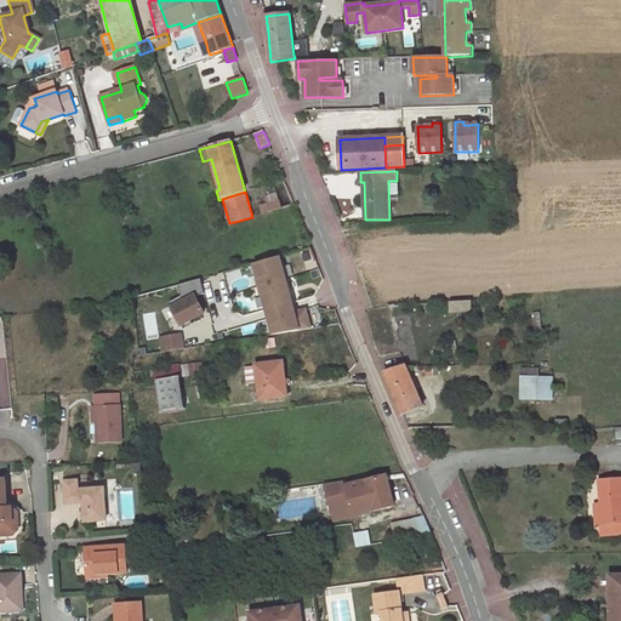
[(267,204),(279,200),(277,193),(265,195),(267,204)]
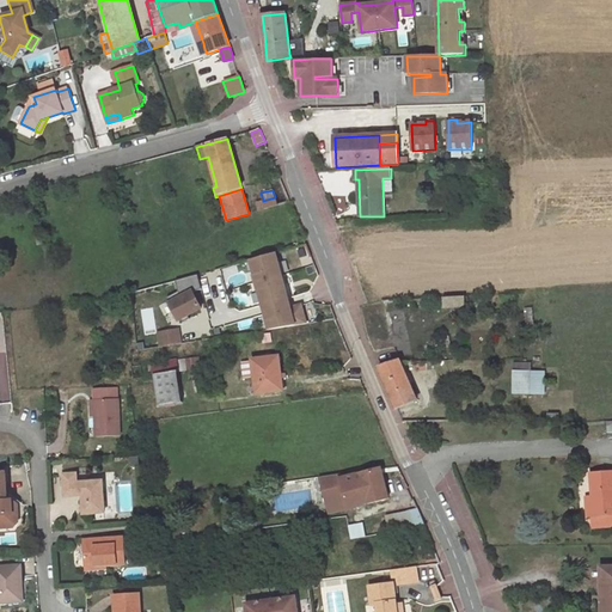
[(258,212),(279,206),(276,197),(275,197),(263,201),(256,203),(258,212)]
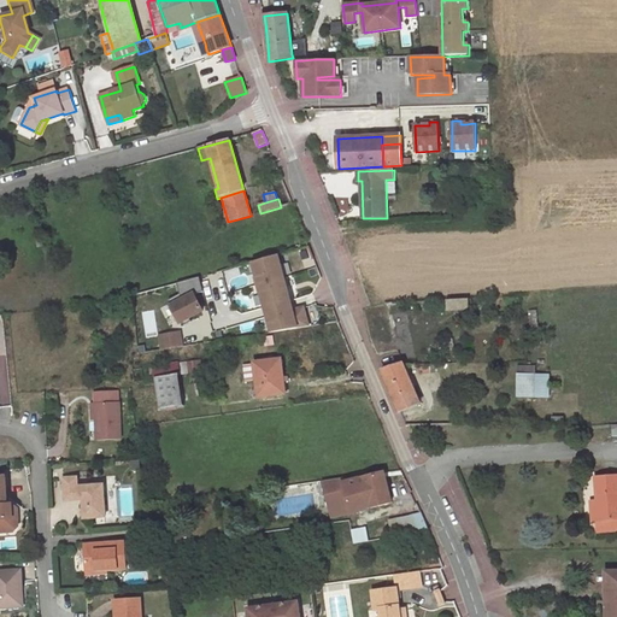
[(281,266),(278,254),(253,262),(259,285),(265,307),(271,331),(309,327),(305,313),(300,315),(299,309),(293,310),(281,266)]
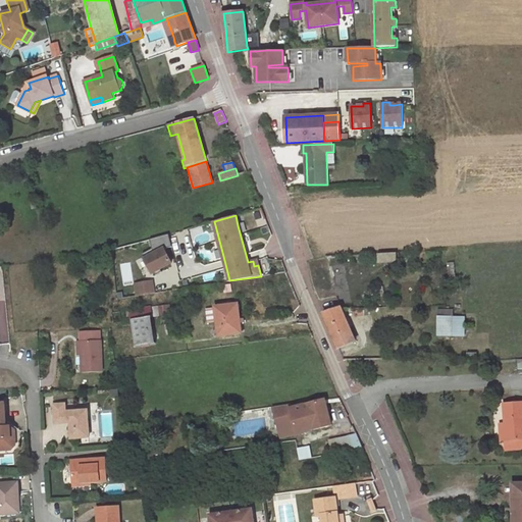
[(161,269),(171,263),(164,248),(171,244),(169,235),(150,240),(153,249),(155,253),(145,258),(153,273),(155,272),(156,275),(162,272),(161,269)]
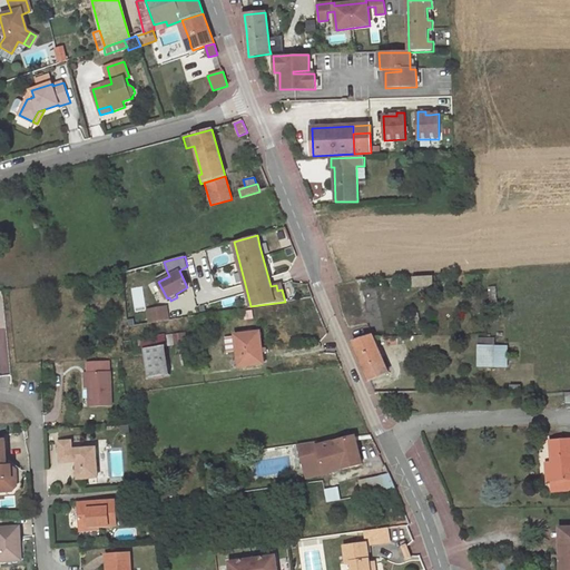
[(433,276),(413,277),(414,287),(433,285),(433,276)]
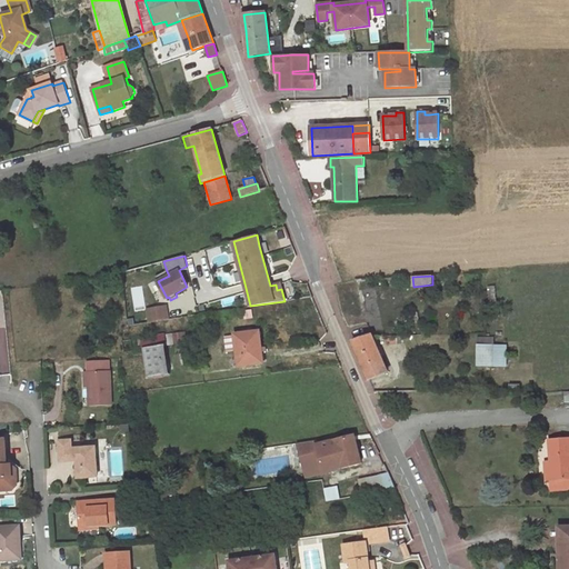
[(150,309),(152,322),(168,319),(167,307),(150,309)]
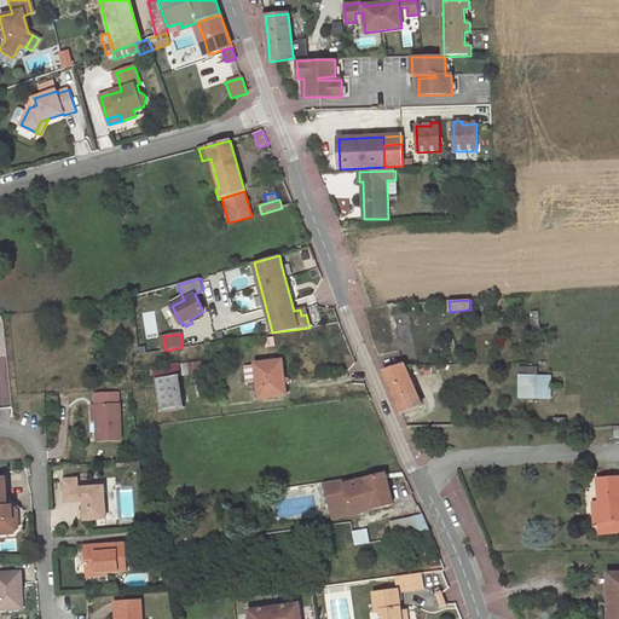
[(285,383),(282,360),(256,364),(256,365),(258,381),(260,398),(284,395),(283,385),(285,383)]
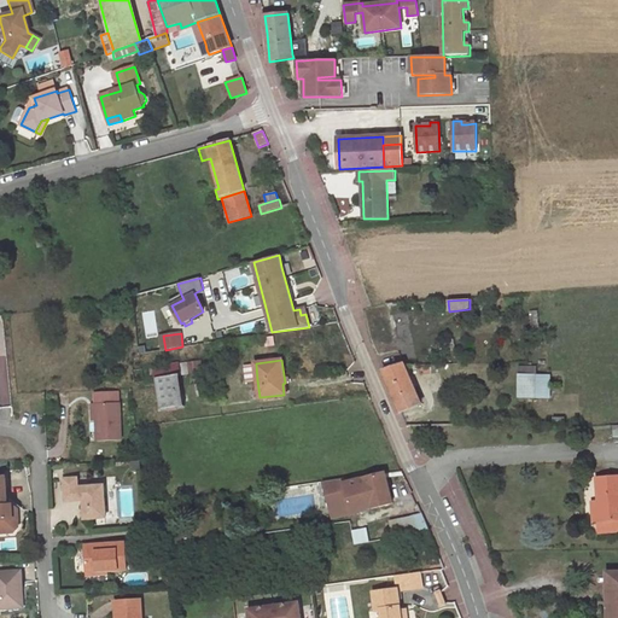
[(204,372),(202,361),(181,363),(182,375),(204,372)]
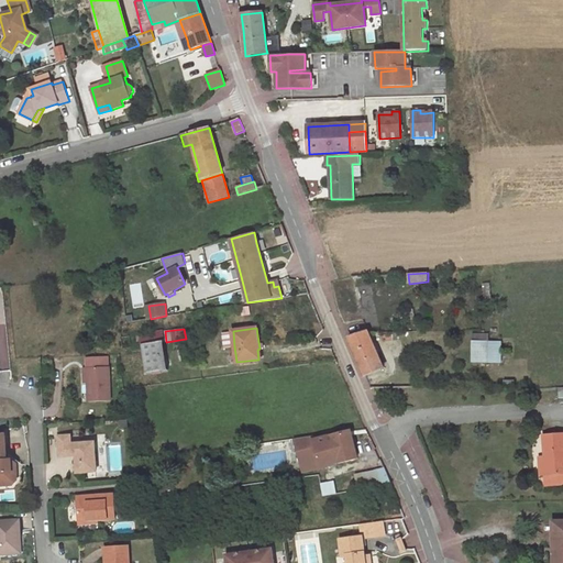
[(143,344),(161,341),(159,331),(141,333),(143,344)]
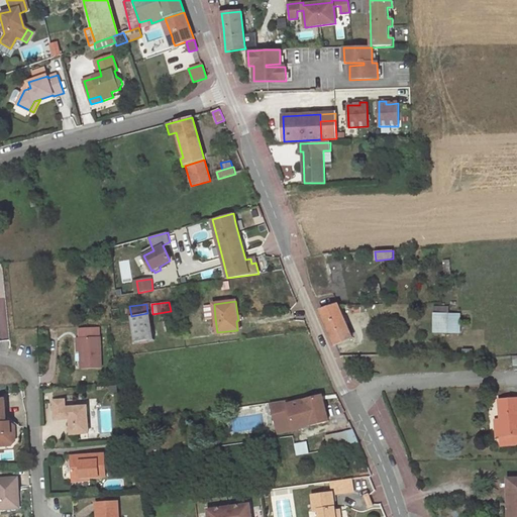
[(215,318),(214,305),(205,306),(207,320),(215,318)]
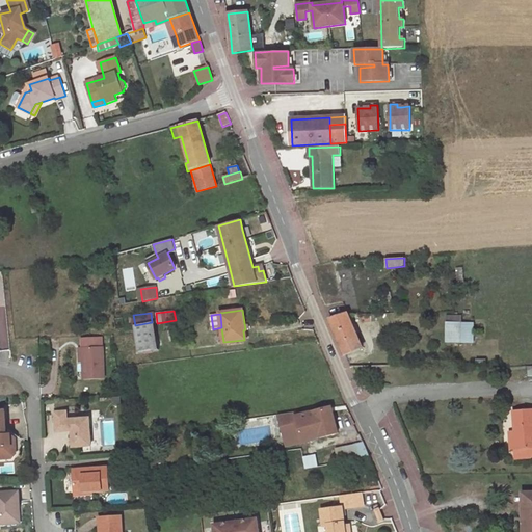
[(347,314),(329,319),(345,354),(362,347),(347,314)]
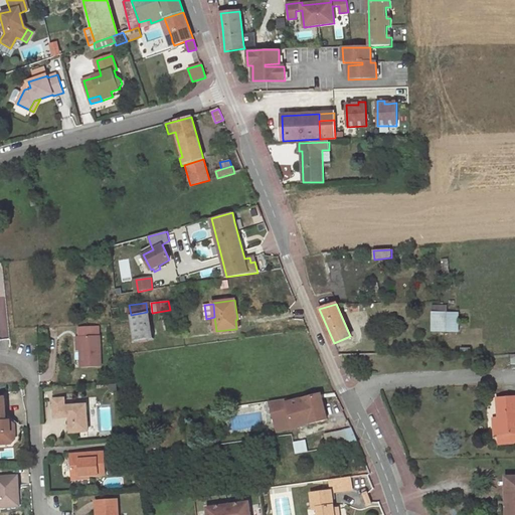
[(151,338),(147,312),(131,315),(135,341),(151,338)]
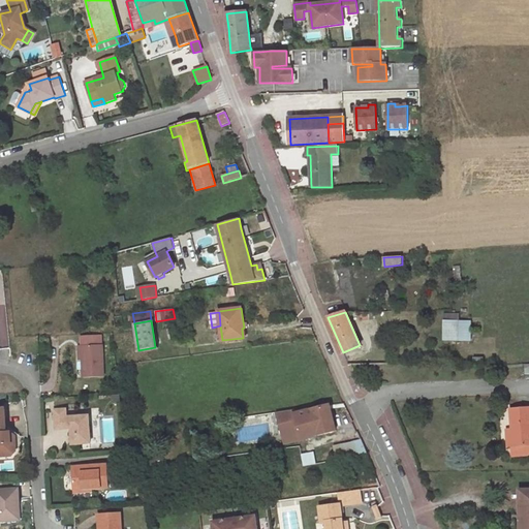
[(471,321),(461,322),(445,321),(445,340),(470,340),(471,321)]
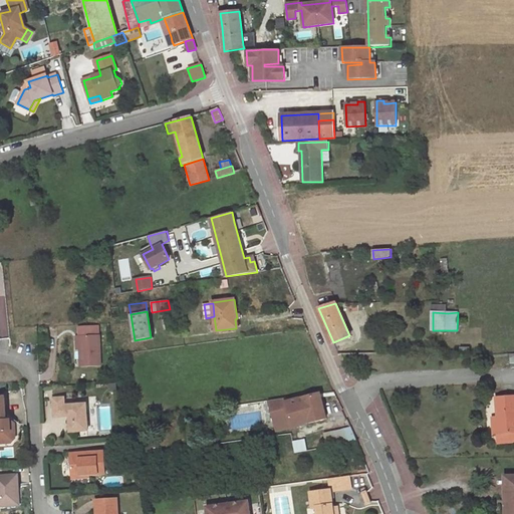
[(92,333),(92,325),(78,325),(78,334),(79,348),(79,365),(100,364),(99,333),(92,333)]
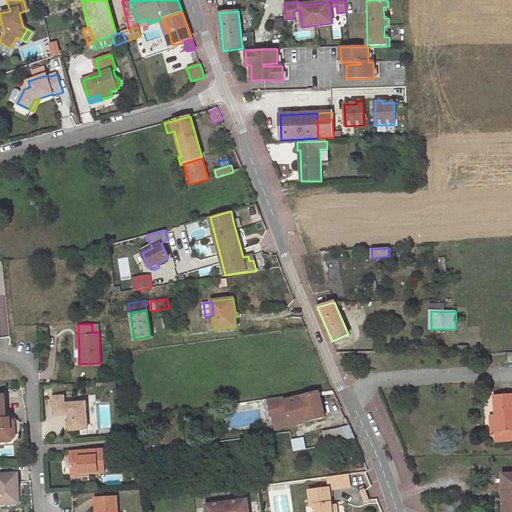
[(326,417),(319,392),(285,400),(284,397),(283,397),(288,421),(290,420),(291,425),(291,426),(326,417)]
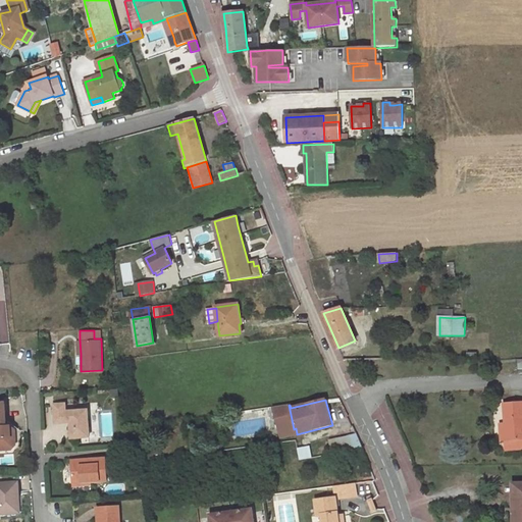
[(506,440),(521,439),(521,402),(505,403),(506,423),(506,428),(501,428),(502,441),(506,440)]
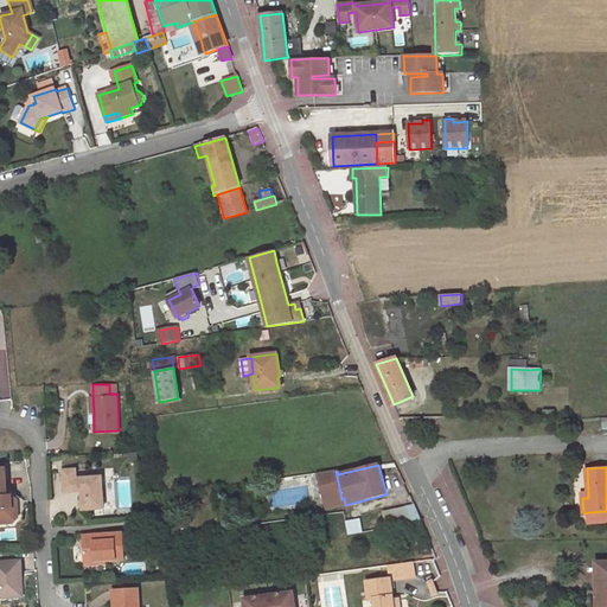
[(0,523),(14,523),(19,518),(18,500),(16,499),(12,497),(7,497),(7,491),(5,468),(0,468),(0,523)]
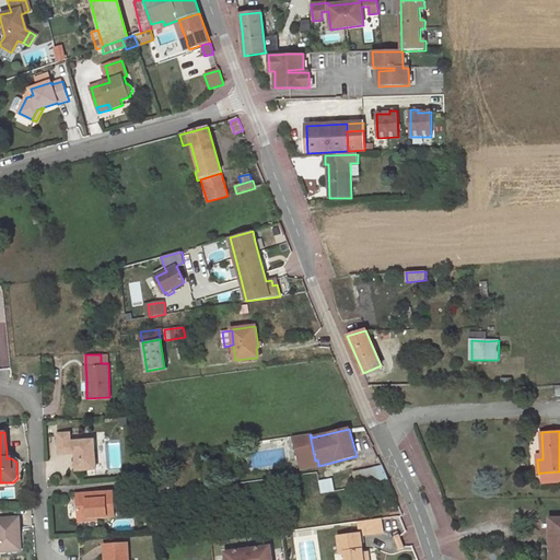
[(74,448),(76,454),(77,471),(96,470),(94,441),(70,443),(70,434),(58,435),(59,455),(71,455),(71,448),(74,448)]
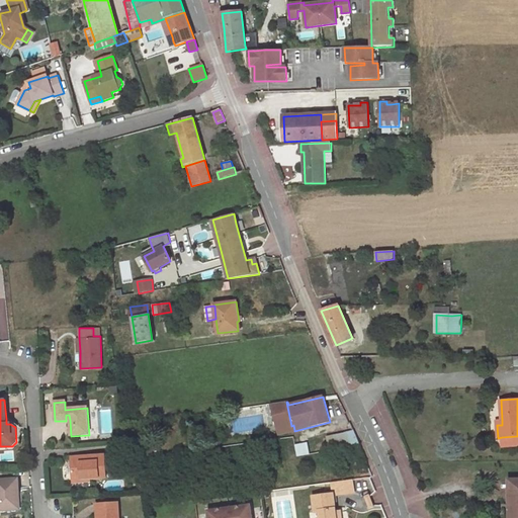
[(291,426),(286,402),(271,406),(272,408),(277,429),(291,426)]
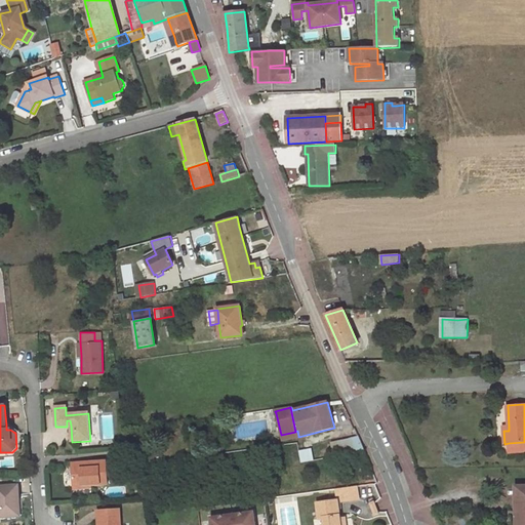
[(295,432),(281,435),(282,440),(298,436),(297,431),(295,432)]
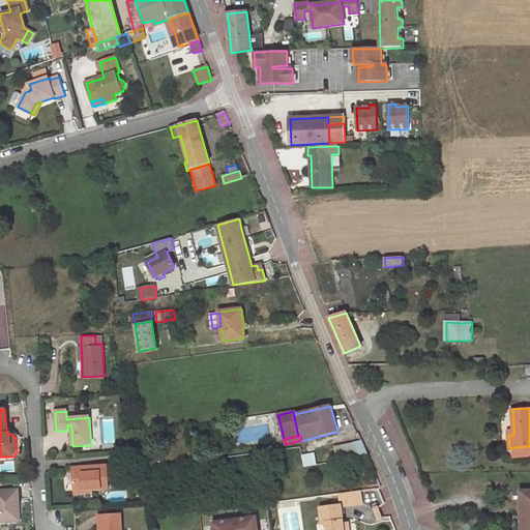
[(369,454),(362,441),(333,447),(337,461),(356,458),(357,459),(369,454)]
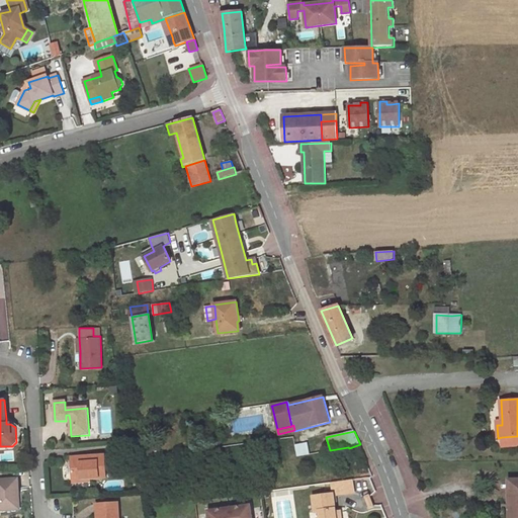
[(517,445),(517,436),(502,437),(503,446),(517,445)]
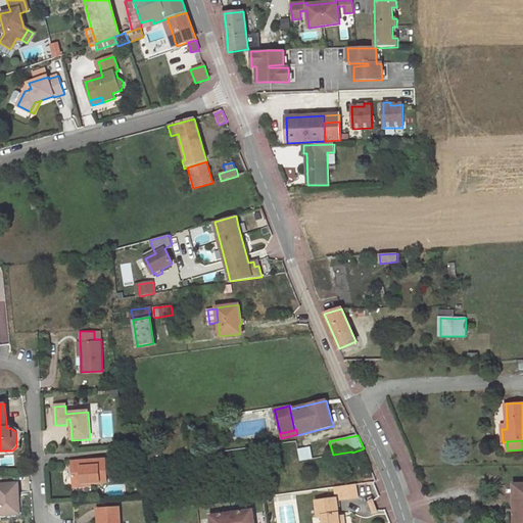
[(299,448),(300,460),(313,458),(312,446),(299,448)]
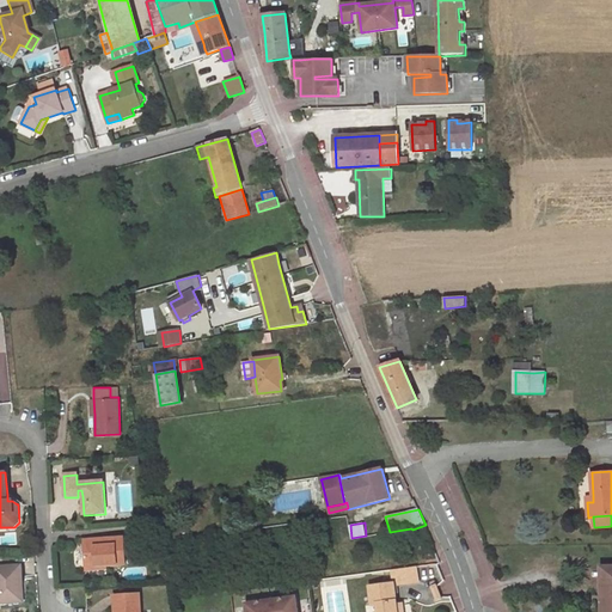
[(87,567),(108,565),(127,564),(124,538),(86,539),(87,567)]
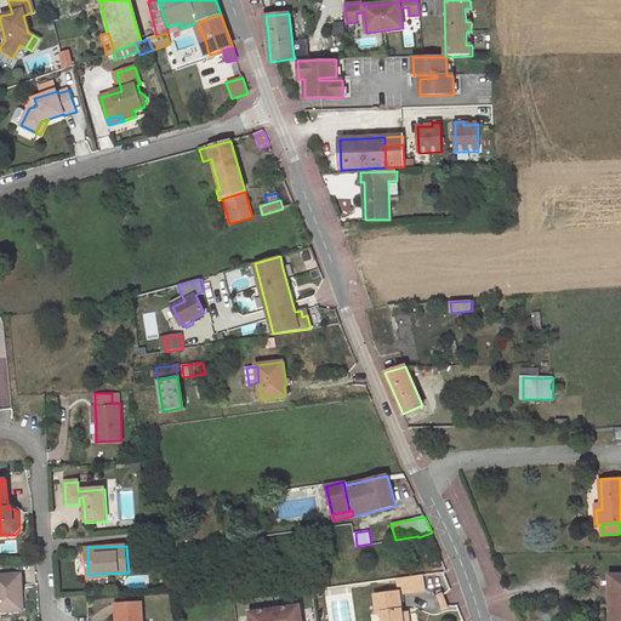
[(0,611),(24,611),(22,574),(0,575),(0,611)]
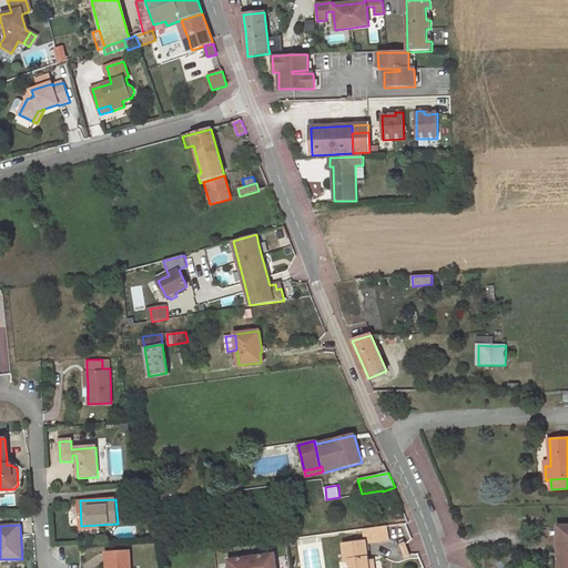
[(387,527),(363,529),(365,541),(366,541),(366,545),(389,541),(387,527)]
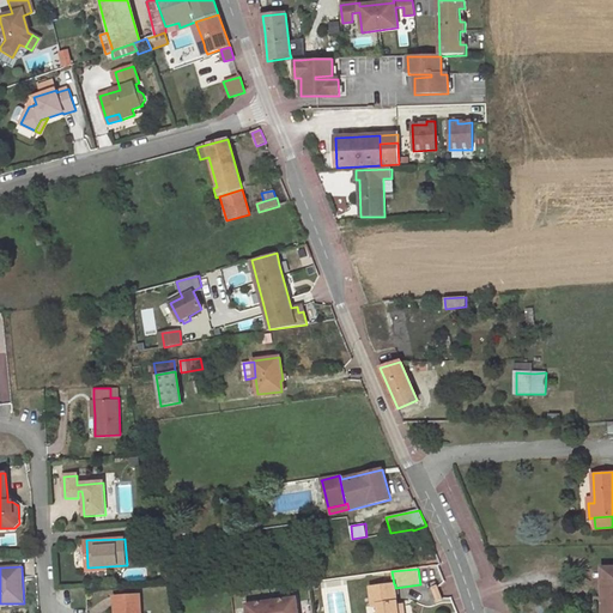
[(398,606),(395,588),(395,584),(394,584),(370,588),(372,607),(378,606),(378,612),(404,612),(404,610),(399,610),(398,606)]
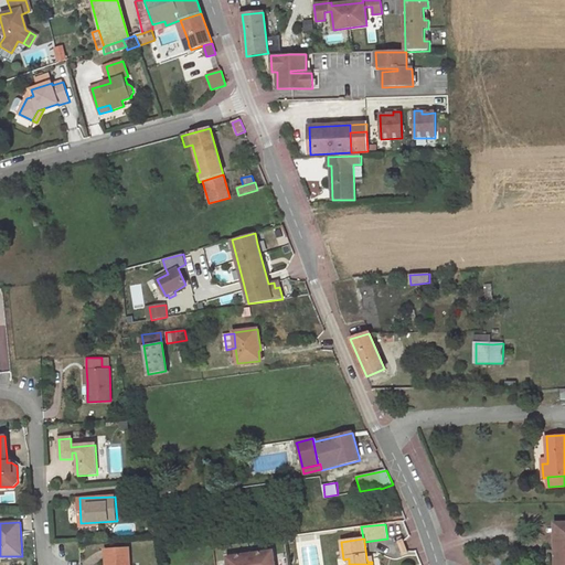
[(129,564),(129,548),(105,550),(106,564),(129,564)]
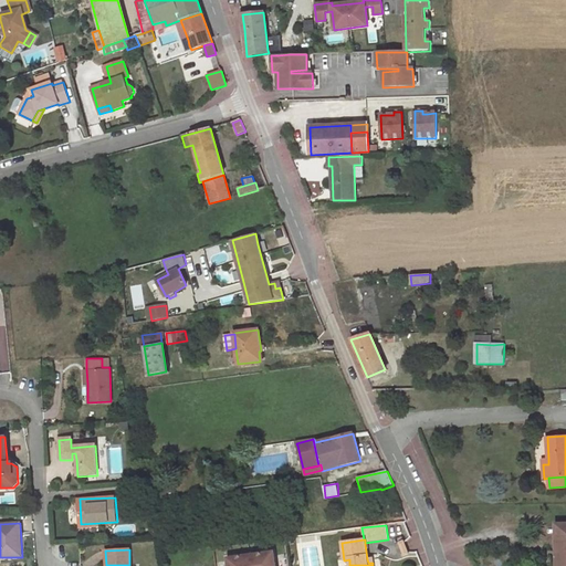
[(275,565),(274,552),(227,557),(228,565),(275,565)]
